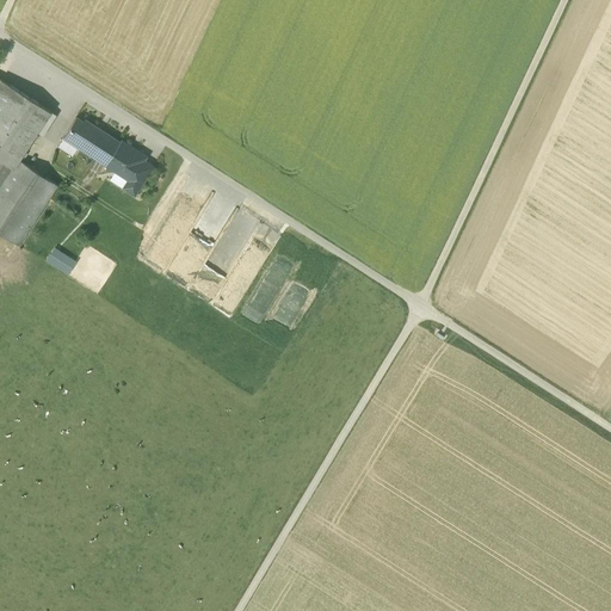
[(48,110),(0,78),(0,159),(11,167),(17,158),(35,130),(48,110)]
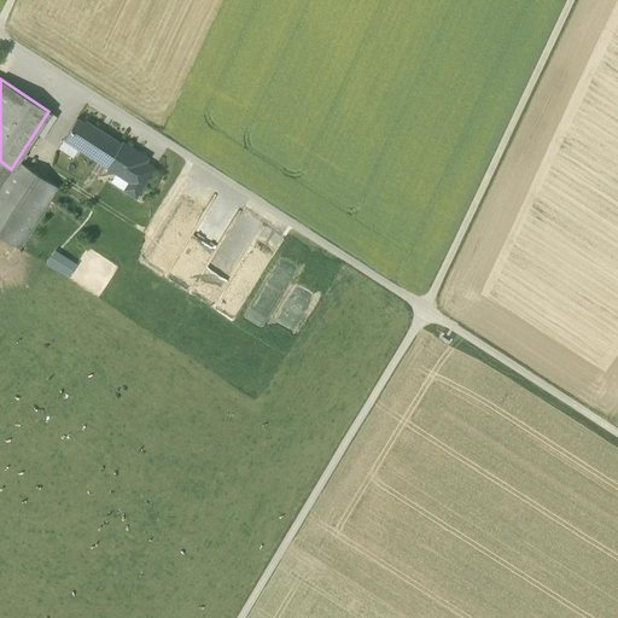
[(48,111),(35,132),(42,138),(57,116),(48,111)]
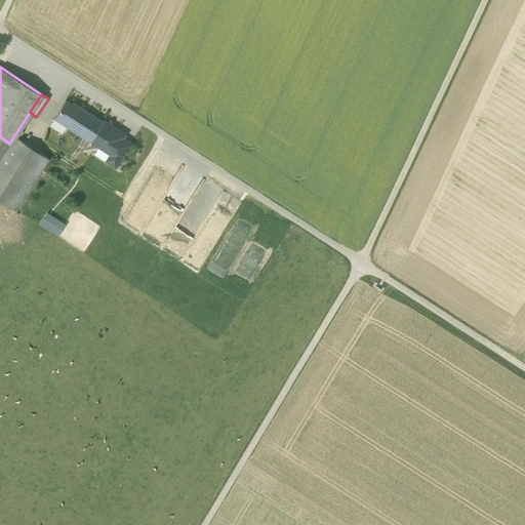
[(65,101),(54,118),(77,132),(78,130),(91,139),(103,122),(73,103),(71,105),(65,101)]
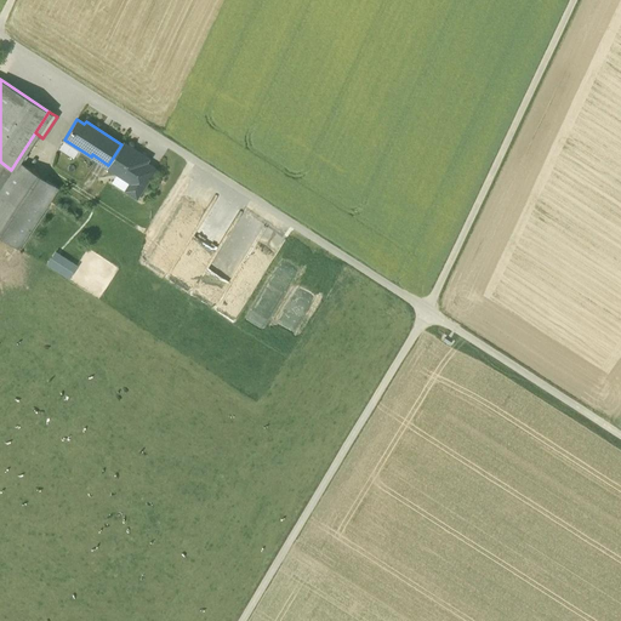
[(124,141),(121,144),(108,165),(107,167),(117,174),(112,181),(138,198),(158,166),(148,160),(149,157),(124,141)]
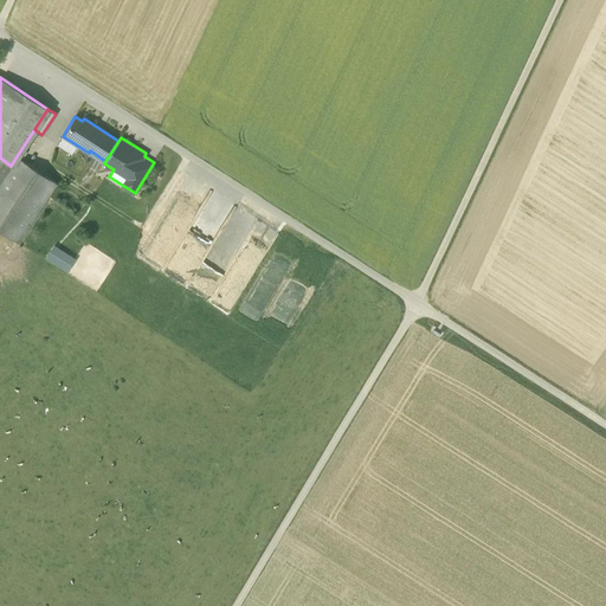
[(57,184),(17,156),(11,166),(0,182),(0,231),(17,243),(57,184)]
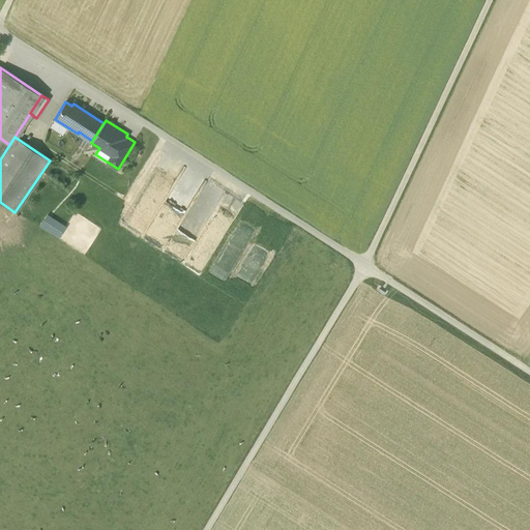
[(0,159),(9,145),(0,138),(0,159)]
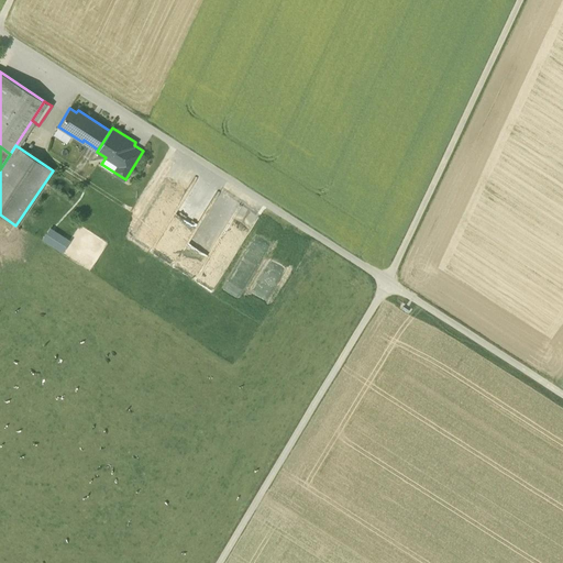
[(70,241),(52,229),(45,239),(65,251),(70,241)]
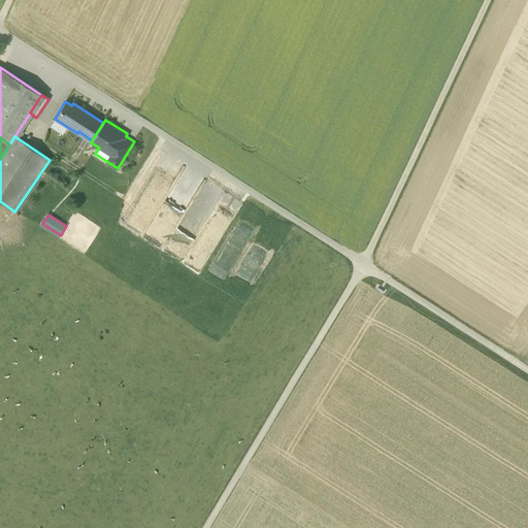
[(165,252),(200,271),(219,239),(216,238),(219,233),(210,229),(205,236),(190,227),(185,235),(177,231),(165,252)]
